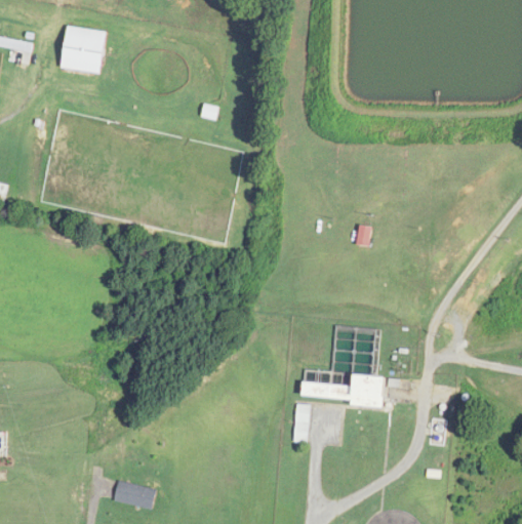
[(59,68),(98,73),(105,31),(66,25),(59,68)]
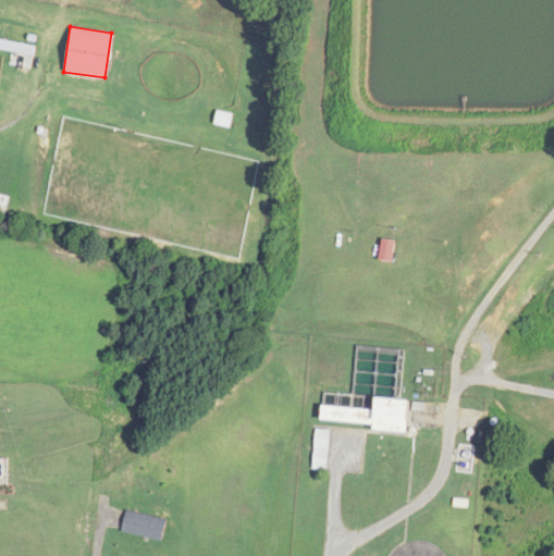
[(230,113),(216,111),(213,123),(228,126),(230,113)]
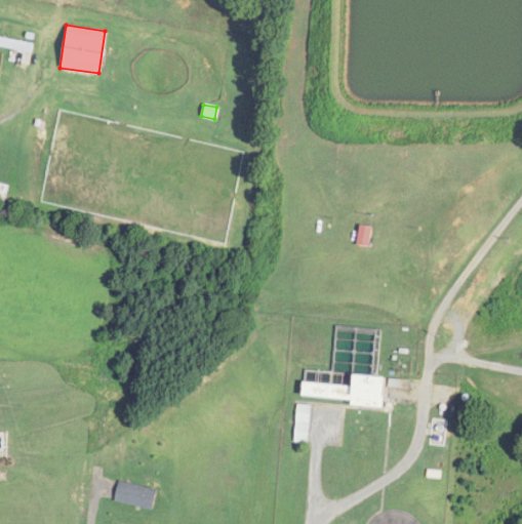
[(367,245),(369,226),(358,225),(355,244),(367,245)]
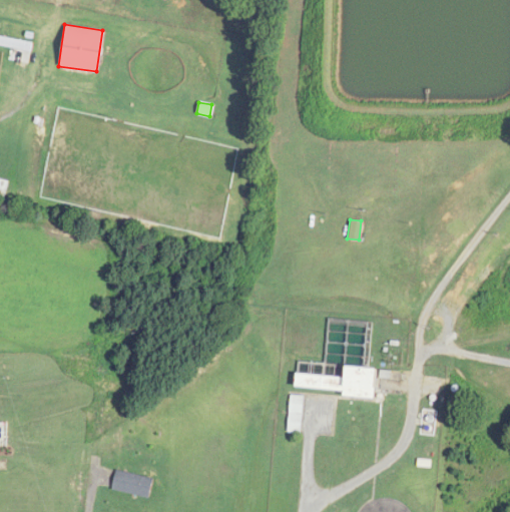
[(343,390),(342,395),(373,397),(375,369),(343,366),(342,377),(295,373),(294,386),(343,390)]
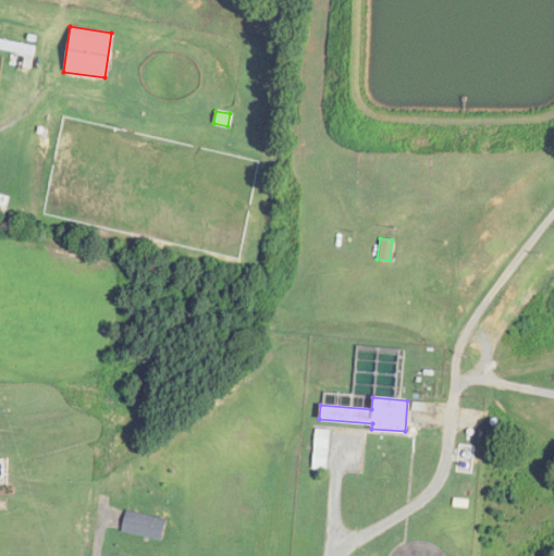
[(325,468),(325,454),(320,454),(320,433),(314,433),(314,468),(325,468)]
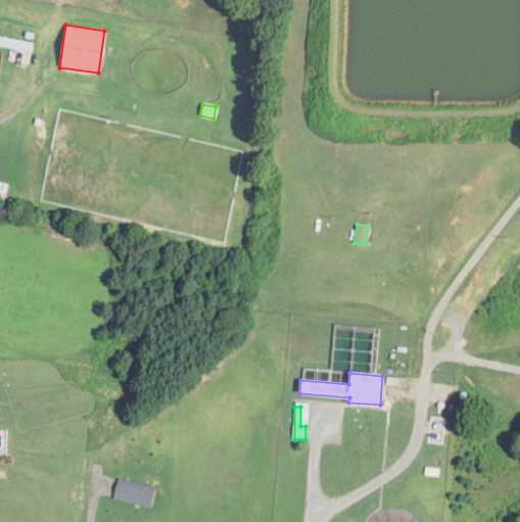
[(150,508),(155,487),(117,478),(112,497),(150,508)]
